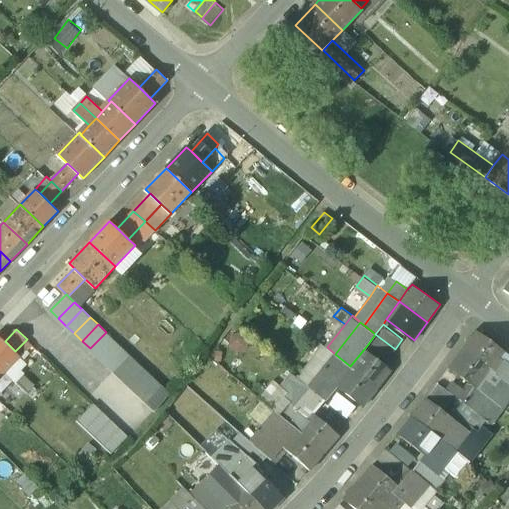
[(504,351),(476,330),(463,349),(491,370),(500,357),(504,351)]
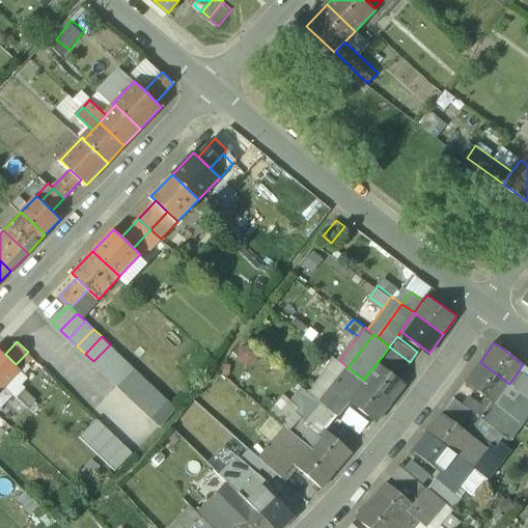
[(110,344),(93,361),(102,369),(118,352),(110,344)]
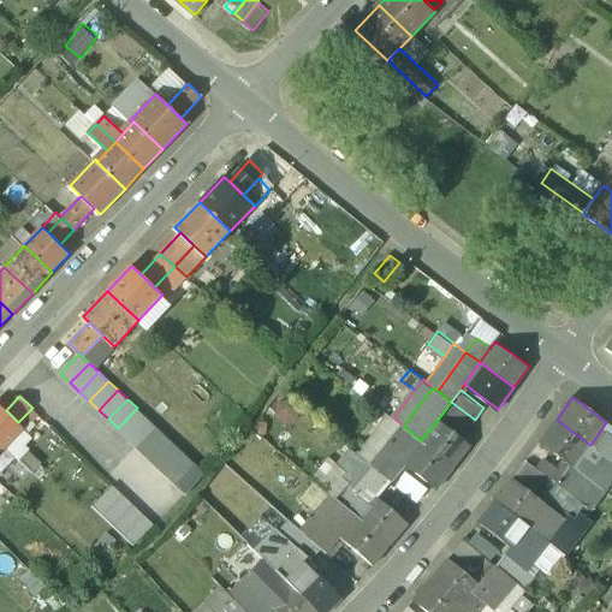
[(451,402),(443,414),(465,432),(475,420),(451,402)]
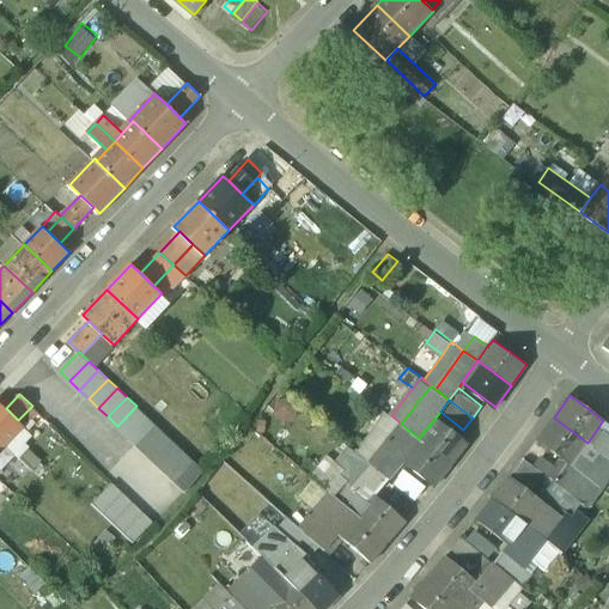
[(6,408),(0,402),(0,438),(6,444),(24,426),(24,425),(18,420),(6,408)]
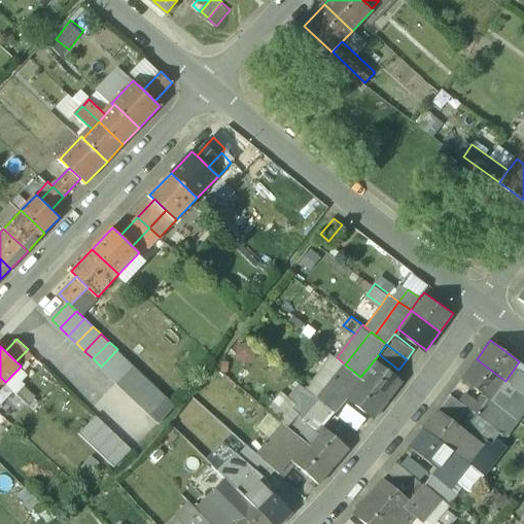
[(28,349),(15,361),(21,365),(28,359),(29,360),(34,355),(28,349)]
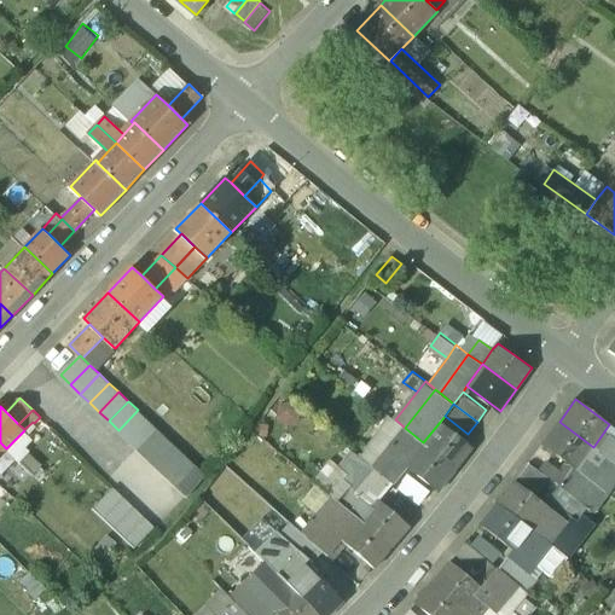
[(138,410),(119,430),(128,439),(148,419),(138,410)]
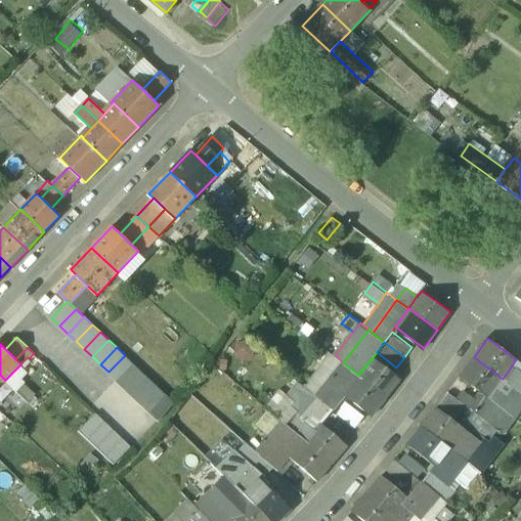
[(125,355),(109,372),(117,380),(133,362),(125,355)]
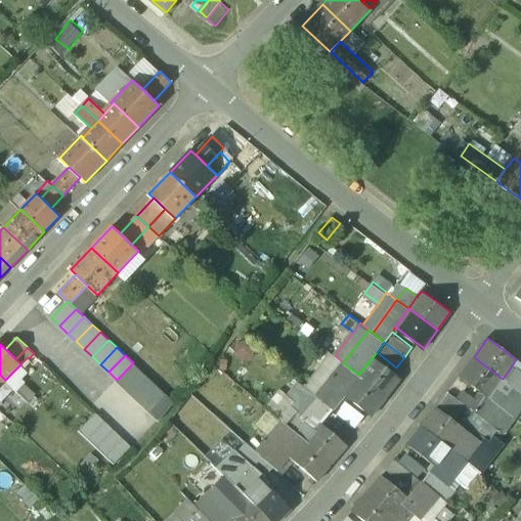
[(373,357),(358,375),(387,397),(401,380),(373,357)]
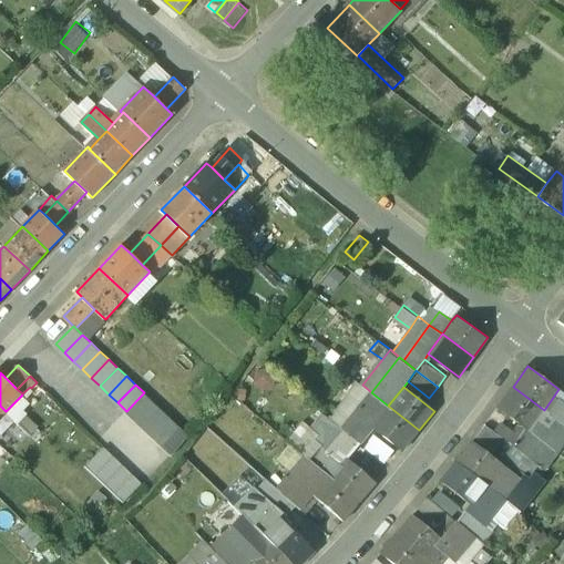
[(544,410),(513,387),(499,407),(524,426),(530,430),(535,422),(544,410)]
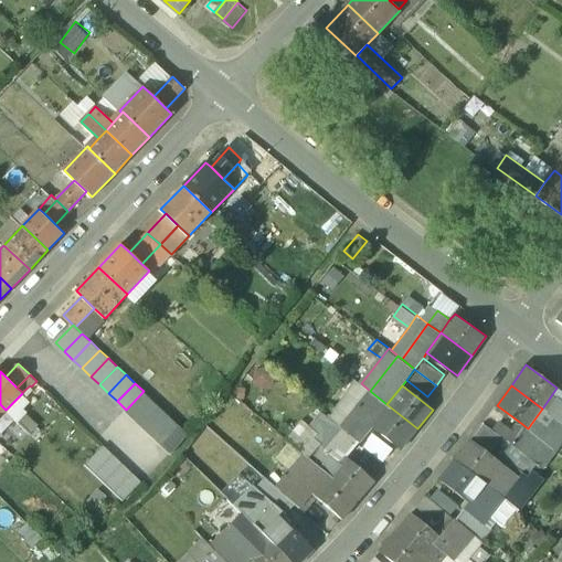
[(144,391),(126,410),(135,419),(152,400),(144,391)]
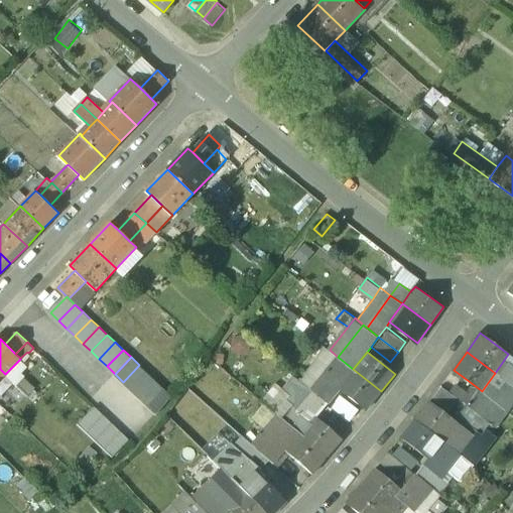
[(20,359),(5,374),(13,381),(16,385),(23,377),(21,374),(28,366),(20,359)]
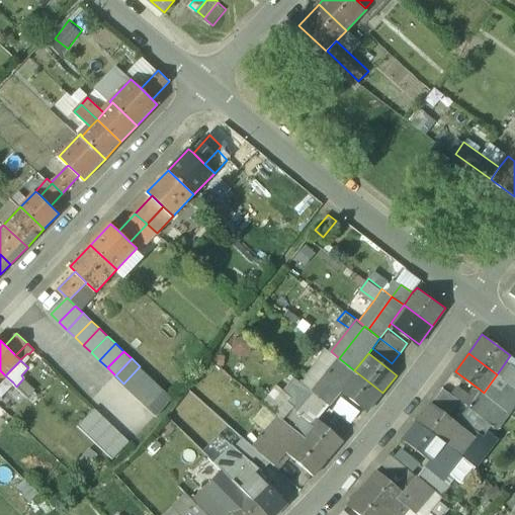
[(510,364),(506,361),(497,374),(508,382),(514,388),(514,366),(511,363),(510,364)]
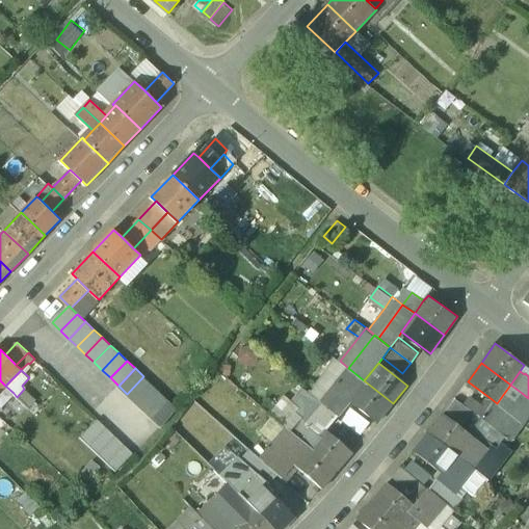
[(143,376),(127,394),(135,401),(152,384),(143,376)]
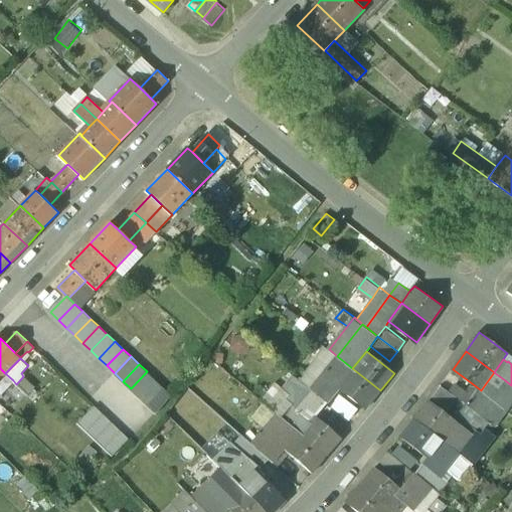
[(380,390),(352,368),(338,385),(366,407),(380,390)]
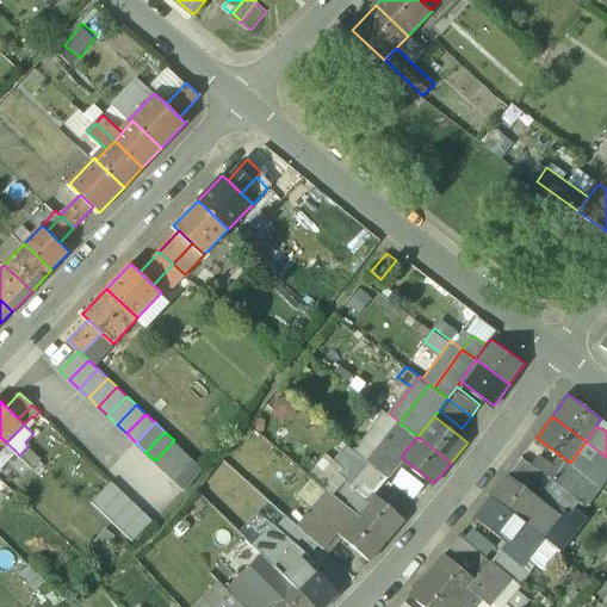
[(174,440),(155,460),(165,470),(184,450),(174,440)]
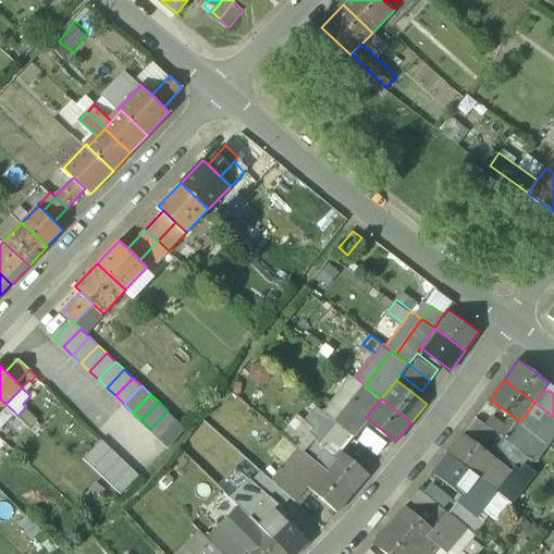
[(546,411),(534,403),(526,415),(538,425),(546,411)]
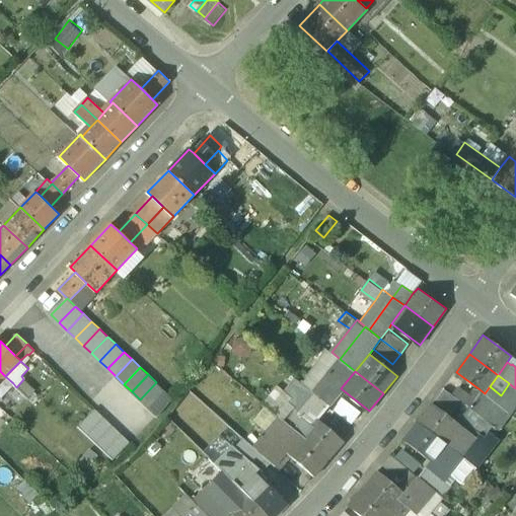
[(5,376),(0,381),(0,396),(13,383),(5,376)]
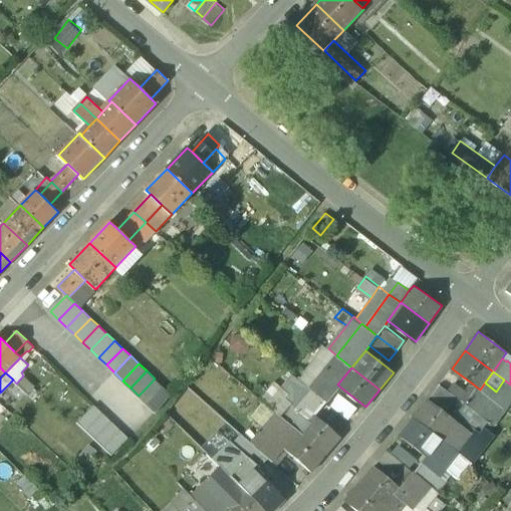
[(274,409),(277,413),(300,431),(309,421),(295,408),(311,389),(293,374),(282,388),(289,394),(274,409)]
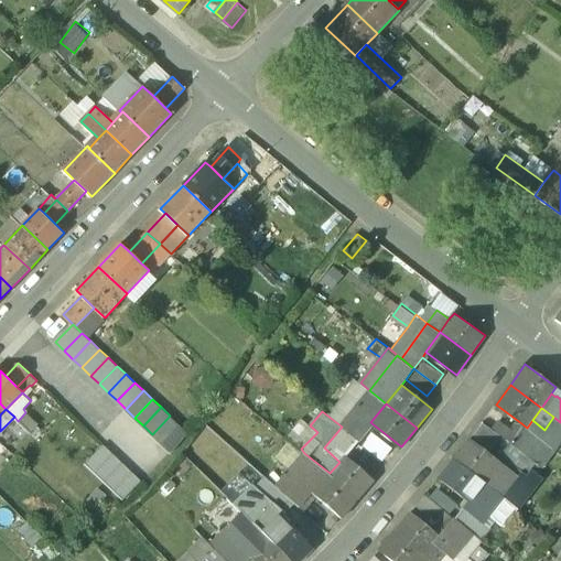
[(39,423),(25,412),(18,421),(20,422),(30,432),(31,432),(39,423)]
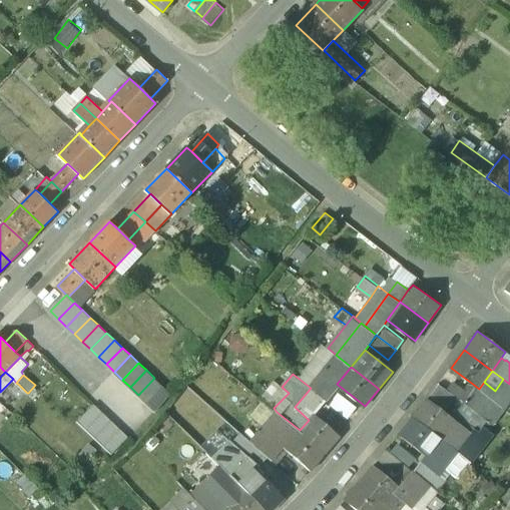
[(154,378),(138,395),(146,402),(162,386),(154,378)]
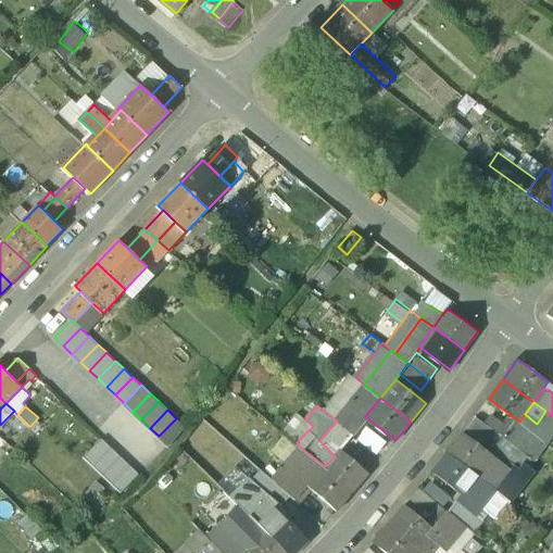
[(537,424),(525,414),(519,422),(514,417),(506,427),(508,428),(502,437),(528,455),(531,457),(552,429),(552,416),(545,411),(537,424)]
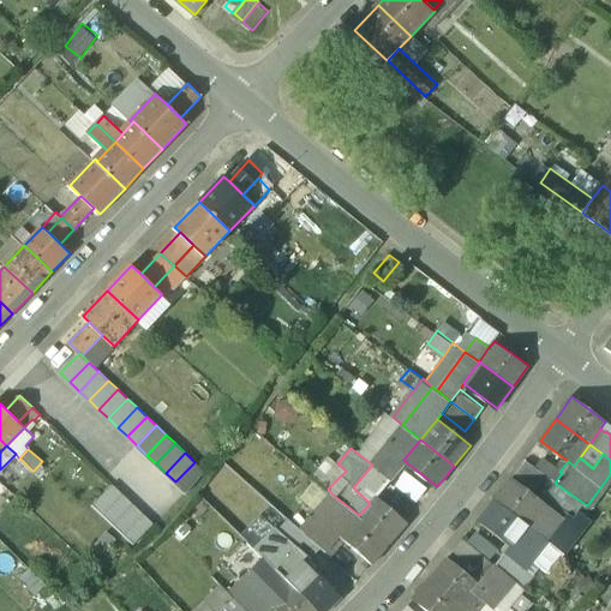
[(33,471),(22,460),(15,468),(27,479),(35,472),(34,471),(33,471)]
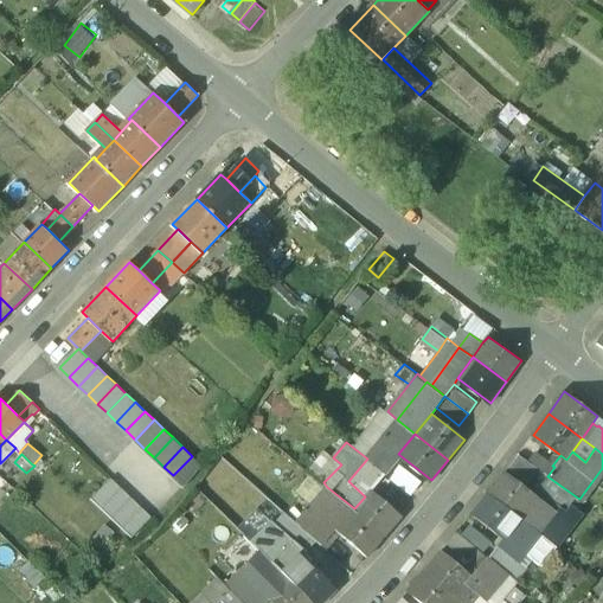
[(52,466),(42,455),(33,464),(34,466),(43,474),(52,466)]
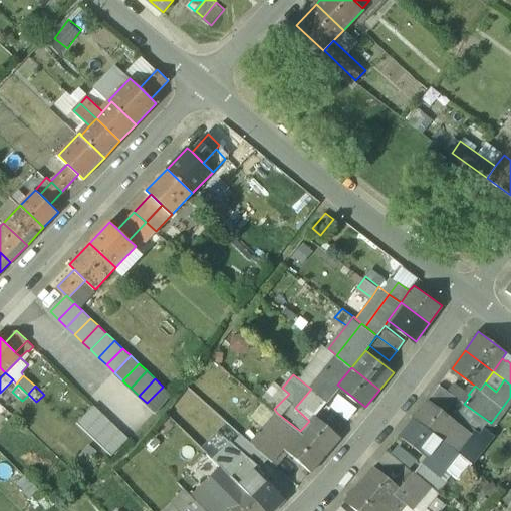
[(163,387),(147,403),(157,412),(172,395),(163,387)]
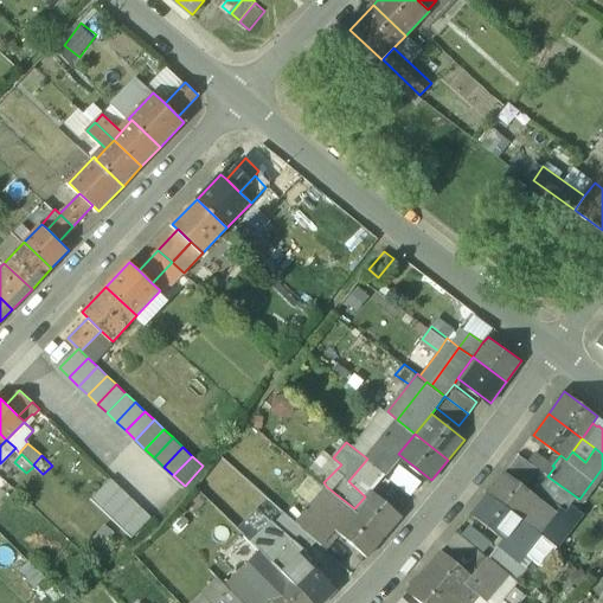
[(392,475),(416,492),(425,478),(403,461),(392,475)]
